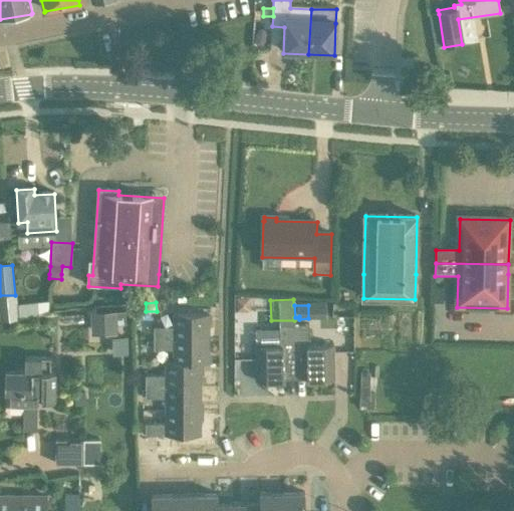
[(116,332),(116,326),(124,325),(123,311),(90,312),(90,334),(116,332)]
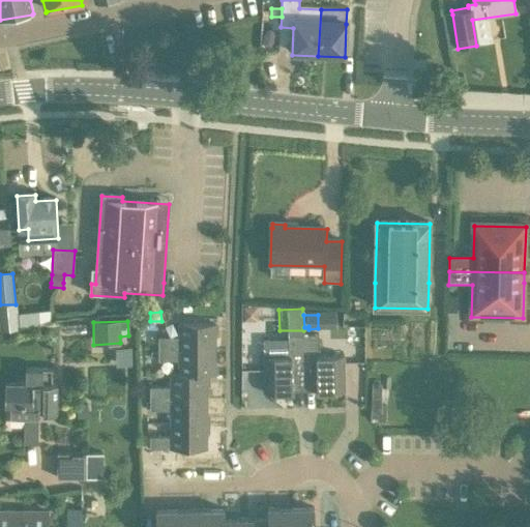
[(158,341),(158,349),(215,349),(215,326),(180,326),(180,340),(158,341)]
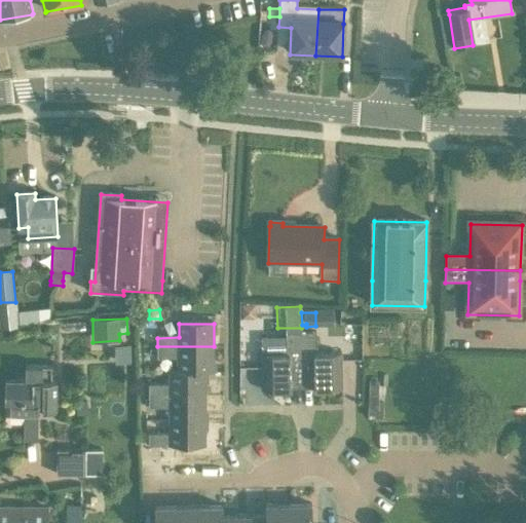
[(263,394),(291,393),(291,388),(303,388),(302,332),(286,332),(287,357),(262,357),(263,394)]
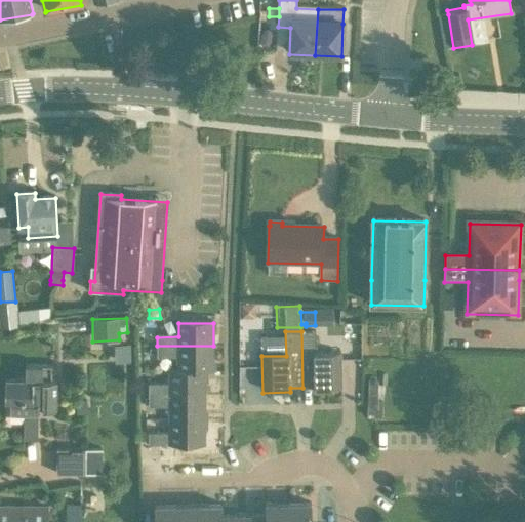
[(314,331),(301,331),(303,388),(314,387),(314,392),(342,391),(341,355),(316,356),(314,331)]
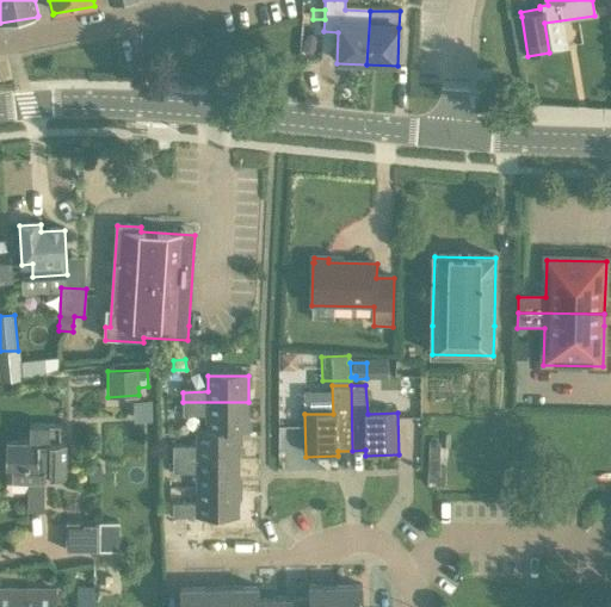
[(207,419),(207,432),(207,433),(239,433),(239,435),(248,435),(248,402),(183,402),(183,419),(207,419)]
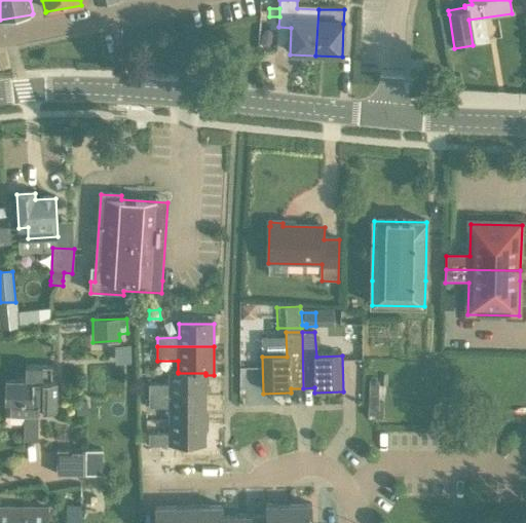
[(25,418),(25,443),(39,443),(39,418),(39,412),(55,412),(55,383),(51,383),(51,368),(27,368),(26,381),(5,381),(5,401),(10,401),(10,417),(25,418)]
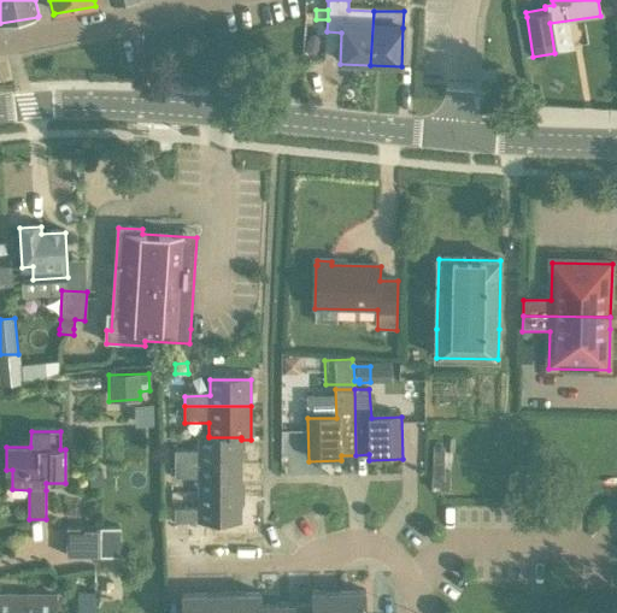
[(209,437),(209,436),(199,436),(199,453),(198,453),(175,453),(175,465),(241,466),(241,440),(241,437),(209,437)]
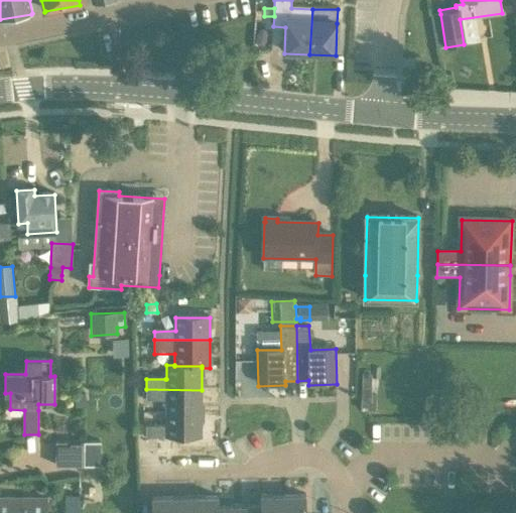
[(166,402),(166,412),(202,413),(202,390),(146,389),(146,402),(166,402)]
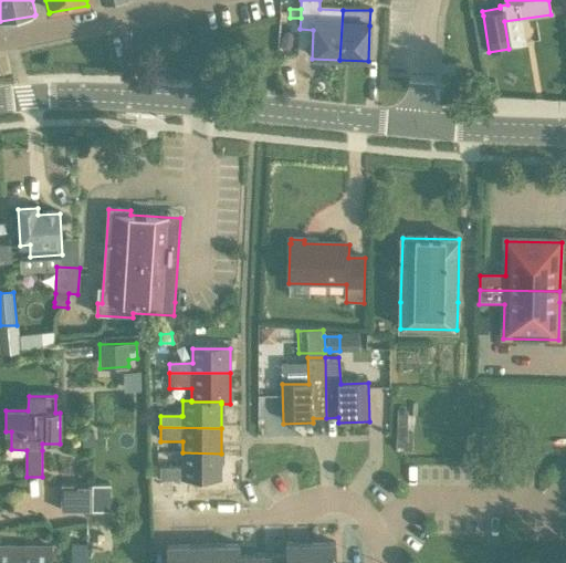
[(220,483),(221,465),(221,454),(182,452),(182,469),(159,469),(160,482),(220,483)]
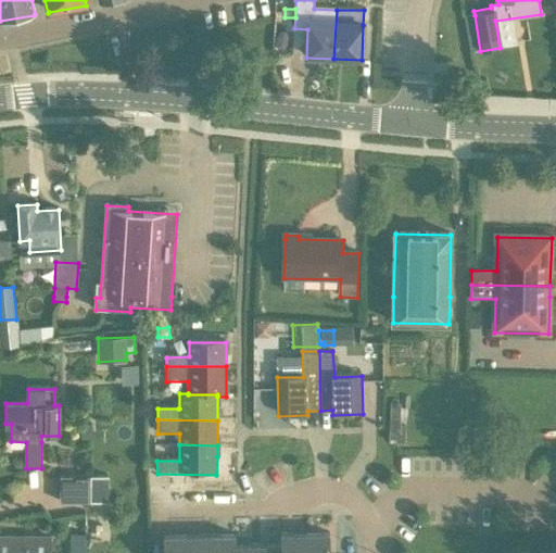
[(109,478),(90,478),(60,478),(59,505),(89,505),(90,502),(108,502),(109,478)]
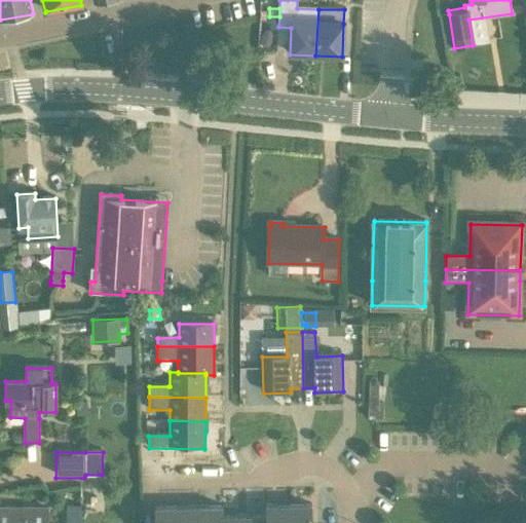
[(162,452),(162,463),(162,464),(177,464),(177,463),(177,452),(162,452)]
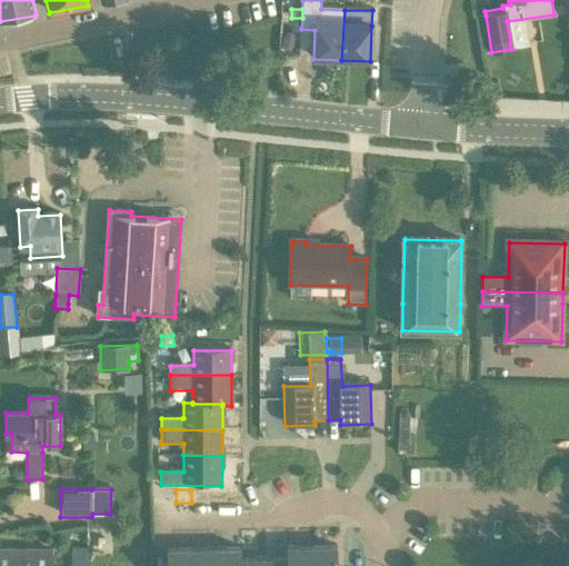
[(337,565),(337,548),(312,549),(312,565),(337,565)]
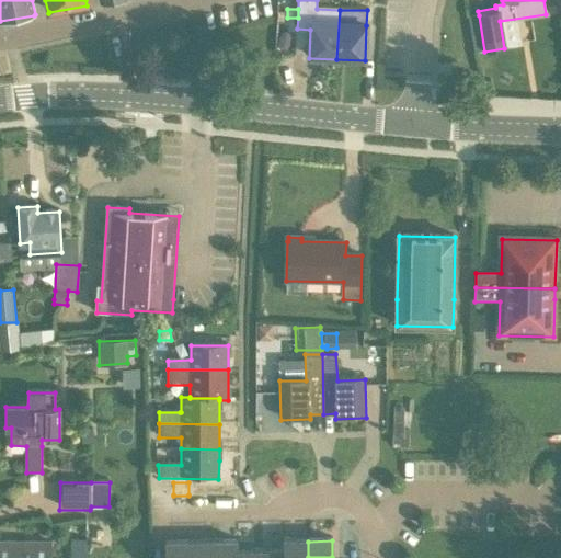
[(308,557),(308,542),(284,542),(284,553),(285,553),(284,557),(308,557)]
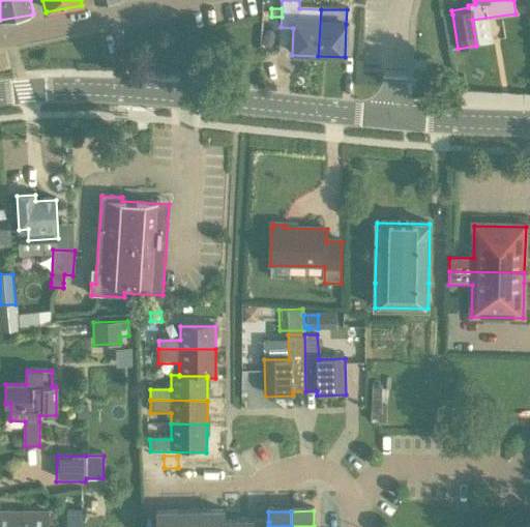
[(47,526),(48,514),(0,513),(0,526),(47,526)]
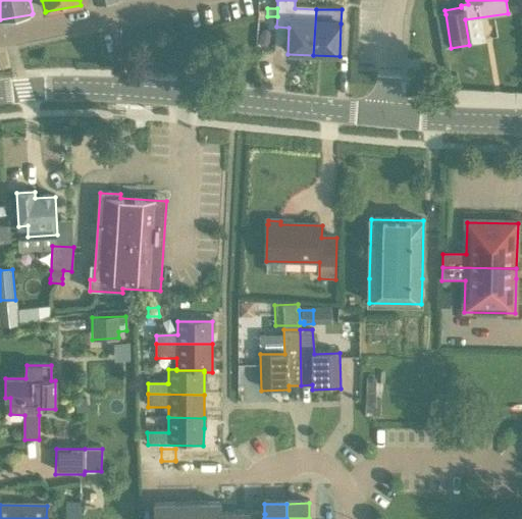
[(198,518),(198,505),(175,506),(175,518),(198,518)]
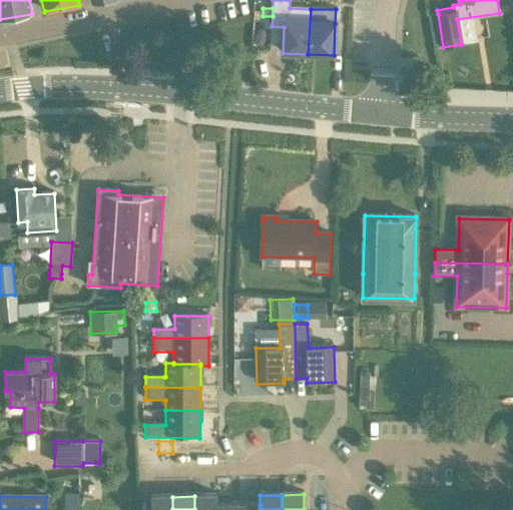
[(216,509),(216,506),(217,506),(216,496),(194,496),(194,509),(216,509)]
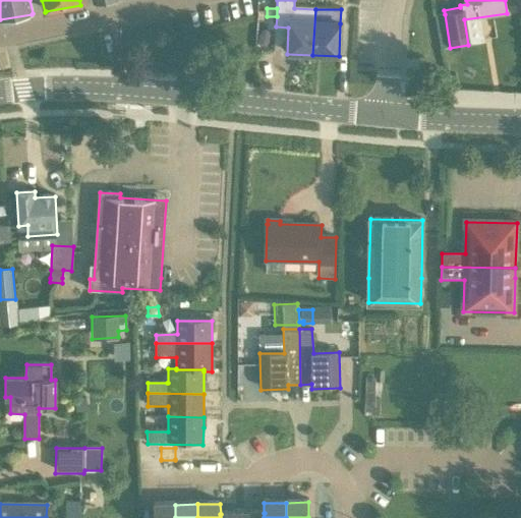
[(175,517),(175,505),(153,505),(153,517),(175,517)]
